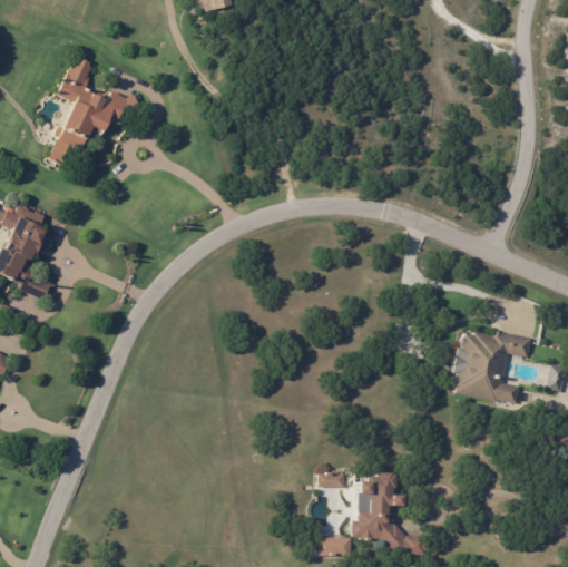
[(233,5),(208,11),(205,0),(234,0),(235,5),(233,5)]
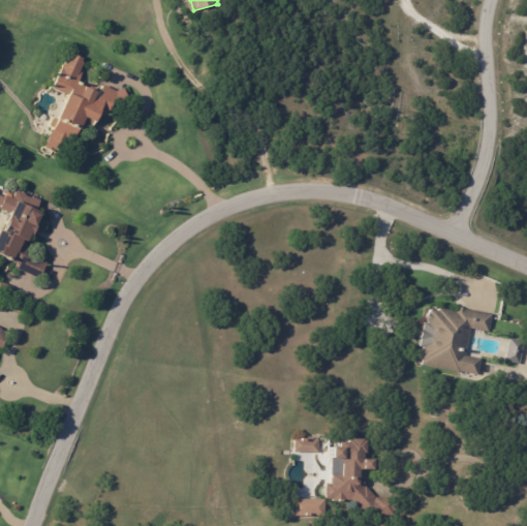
[(85,69),(79,86),(86,90),(87,87),(98,93),(96,97),(99,99),(106,83),(119,89),(126,86),(131,101),(118,106),(114,104),(110,115),(102,112),(93,127),(88,124),(83,135),(85,135),(79,147),(70,143),(65,152),(57,149),(56,151),(47,146),(56,127),(51,125),(55,117),(59,119),(71,94),(54,87),(64,65),(65,66),(72,51),(87,58),(82,68),(85,69)]
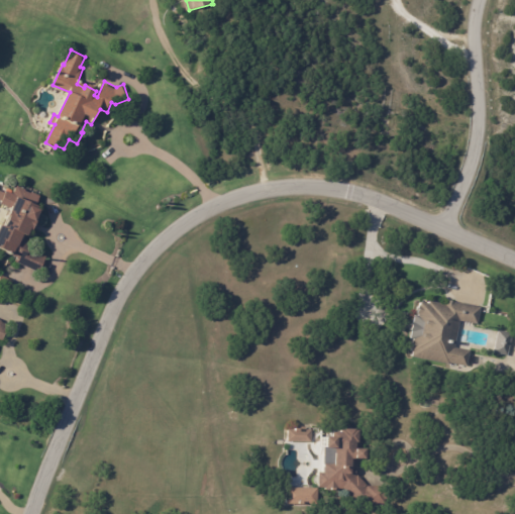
[(39,207),(37,210),(40,211),(33,230),(31,229),(28,236),(27,236),(26,238),(34,241),(31,247),(47,254),(40,270),(17,261),(18,257),(0,248),(0,227),(1,225),(5,227),(13,208),(1,203),(2,200),(0,199),(0,197),(3,191),(6,193),(7,190),(15,193),(18,185),(33,191),(28,202),(39,207)]
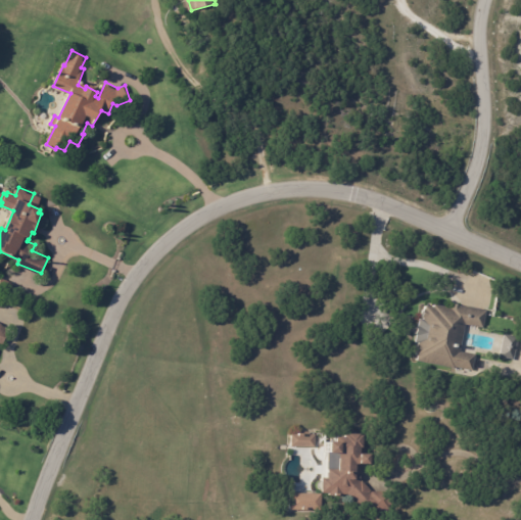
[(486,311),(489,311),(485,328),(468,324),(463,351),(478,355),(475,370),(457,367),(457,368),(419,362),(420,357),(419,357),(419,353),(420,346),(422,346),(422,344),(418,343),(420,336),(419,336),(420,328),(423,328),(421,326),(422,320),(426,320),(426,319),(425,319),(427,311),(428,311),(429,306),(436,308),(436,305),(453,309),(454,304),(486,311)]
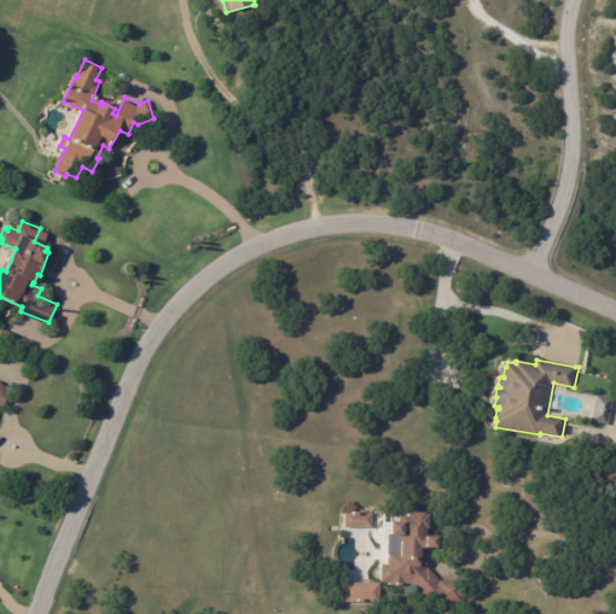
[(0,380),(4,382),(3,385),(12,389),(5,407),(0,404),(0,380)]
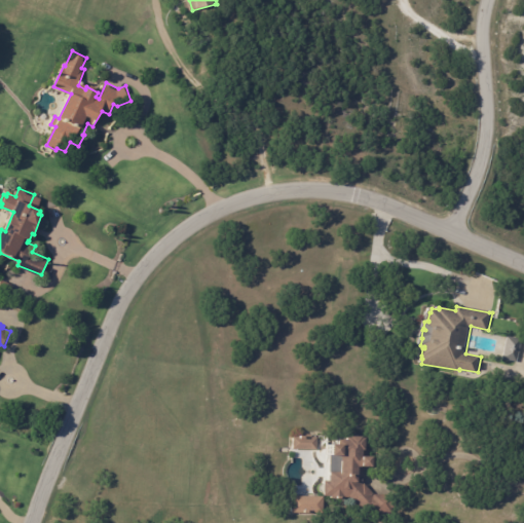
[(511,336),(523,339),(523,345),(520,362),(504,359),(509,336),(511,336)]
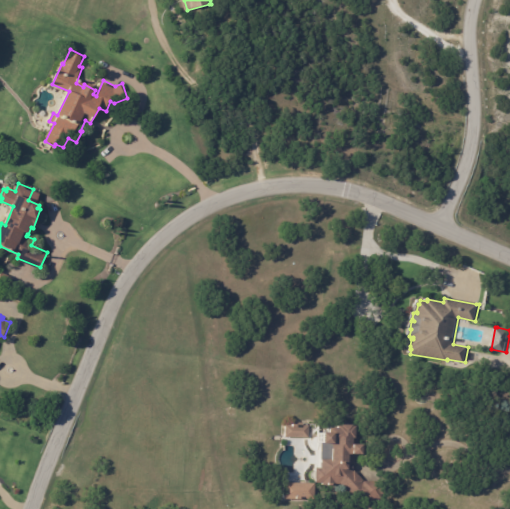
[(311,438),(287,437),(287,425),(312,426),(312,438),(311,438)]
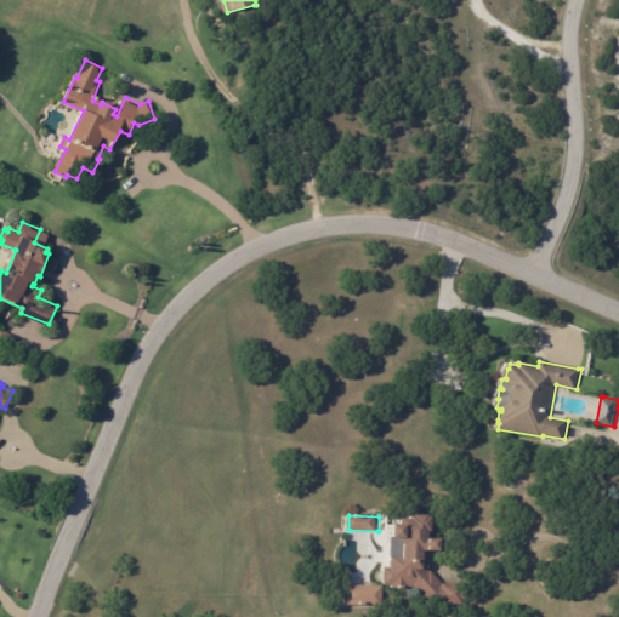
[(431,560),(431,563),(433,563),(433,569),(444,581),(444,582),(469,582),(469,606),(441,605),(416,586),(409,586),(409,588),(393,588),(393,586),(386,586),(386,567),(392,567),(393,538),(395,538),(395,530),(404,530),(404,521),(413,523),(413,518),(418,519),(418,518),(430,518),(430,519),(433,519),(433,532),(431,532),(431,542),(442,542),(442,554),(431,554),(431,560)]
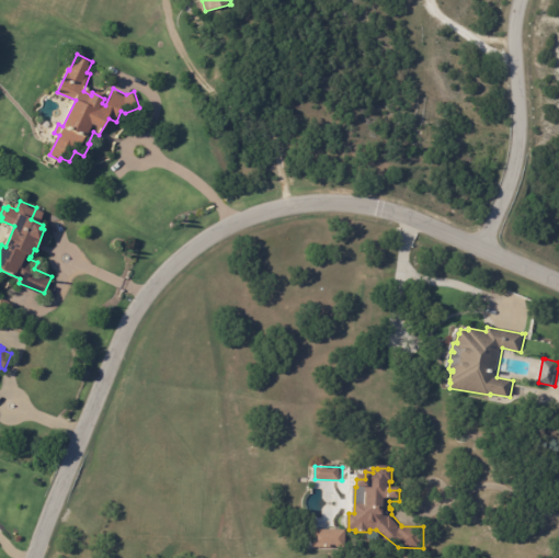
[(310,544),(344,545),(345,526),(311,526),(310,544)]
